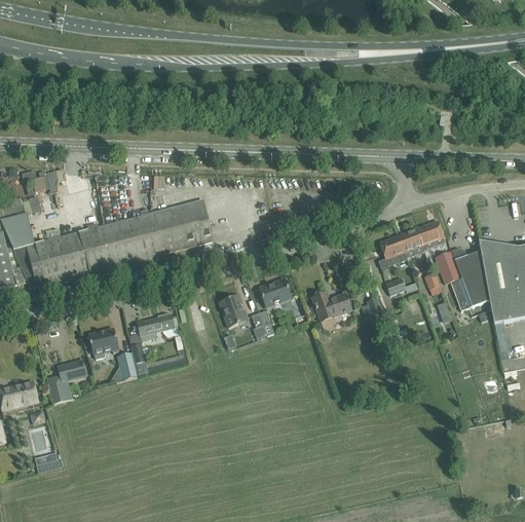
[(48,187),(44,175),(38,177),(35,169),(24,172),(27,181),(33,179),(36,190),(48,187)]
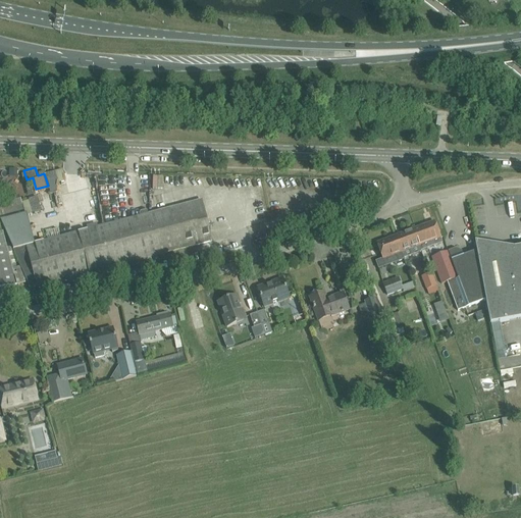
[(12,246),(19,263),(22,269),(30,285),(36,282),(74,272),(106,265),(158,251),(211,238),(201,197),(148,211),(95,224),(64,232),(59,234),(47,237),(34,240),(12,246)]
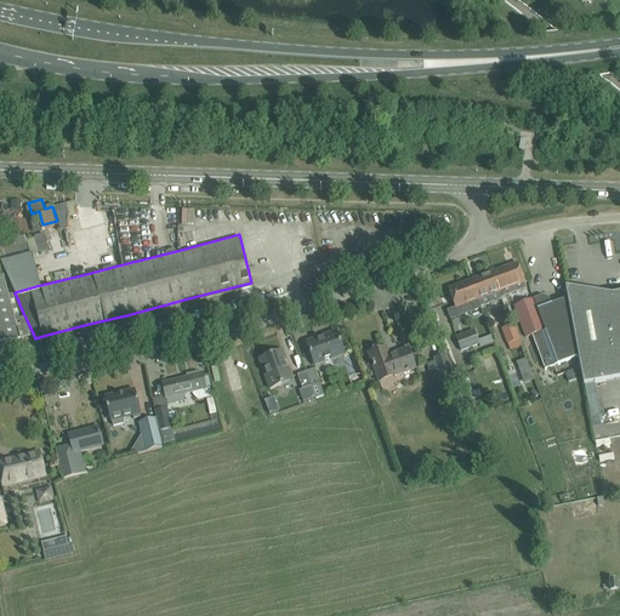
[(516,260),(490,269),(493,275),(498,289),(499,289),(500,294),(525,284),(523,279),(516,260)]
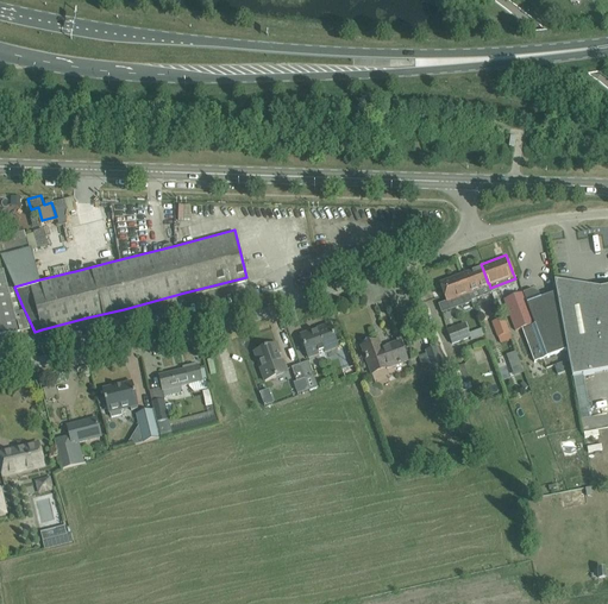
[(481,264),(461,271),(463,277),(468,290),(488,283),(483,270),(481,264)]
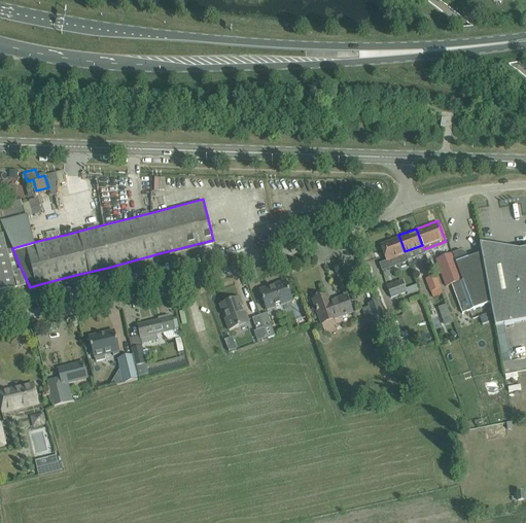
[(0,288),(16,284),(2,231),(0,232),(0,288)]
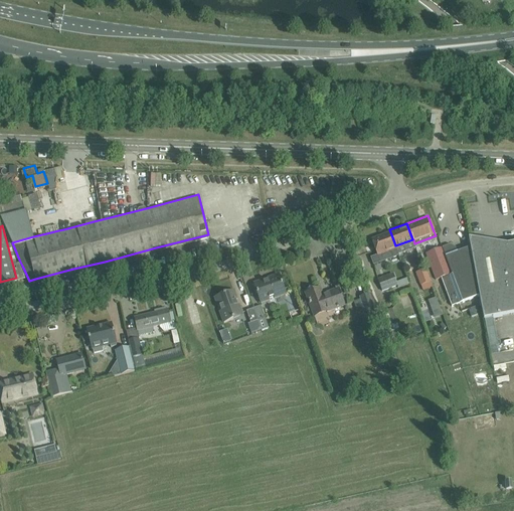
[(389,229),(371,236),(373,241),(374,245),(377,252),(387,248),(390,256),(397,252),(397,250),(395,245),(391,234),(389,229)]
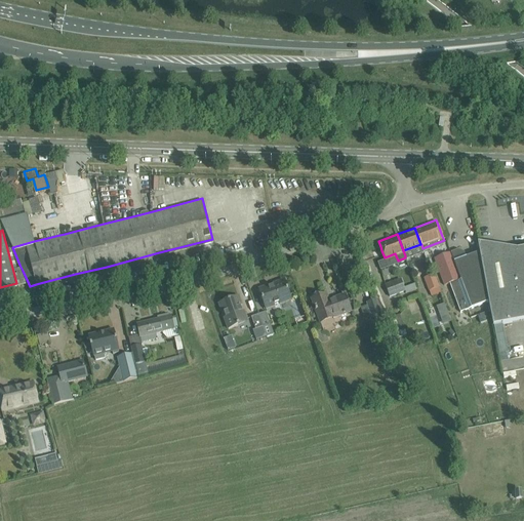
[(492,250),(490,242),(477,240),(479,249),(487,297),(491,322),(523,316),(523,247),(516,246),(492,250)]
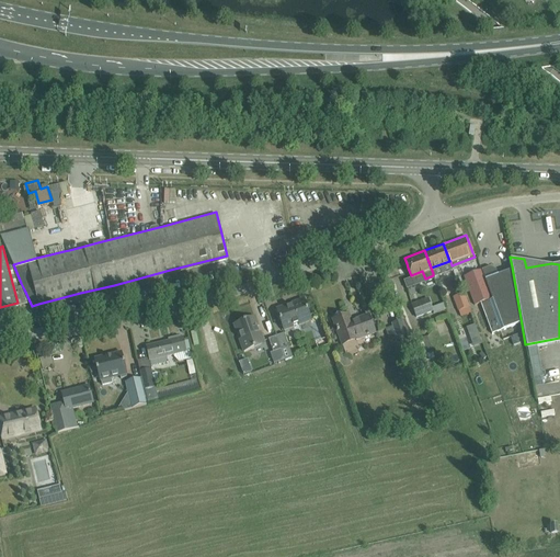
[(467,283),(475,302),(480,299),(491,330),(521,318),(512,266),(498,271),(495,265),(489,263),(487,269),(482,270),(481,266),(464,273),(467,283)]
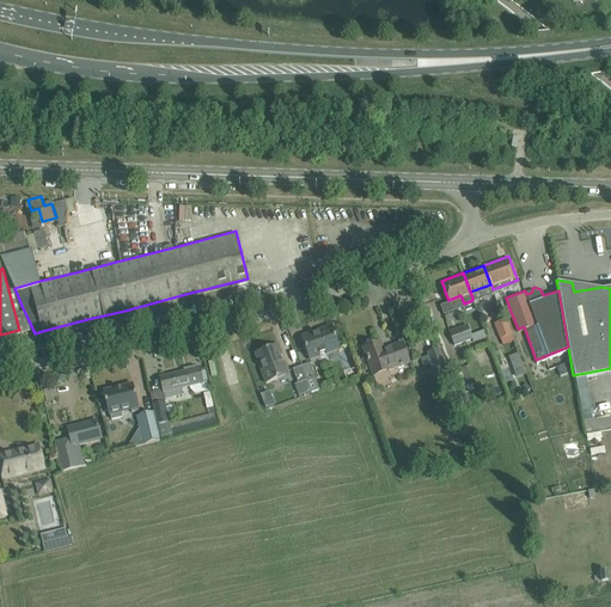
[(506,316),(494,320),(499,336),(512,331),(506,316)]
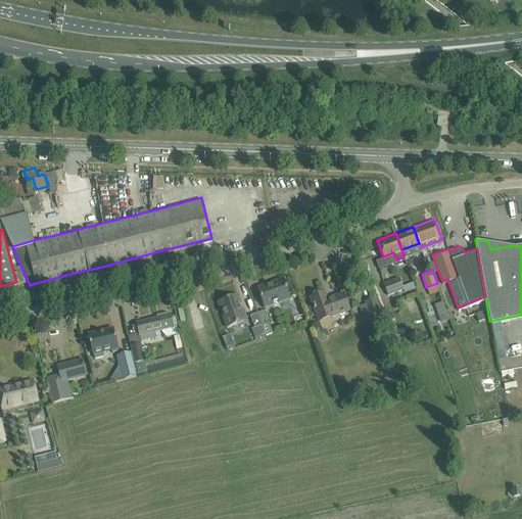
[(278,299),(287,296),(283,286),(286,285),(282,276),(256,285),(264,304),(273,301),(273,299),(277,297),(278,299)]
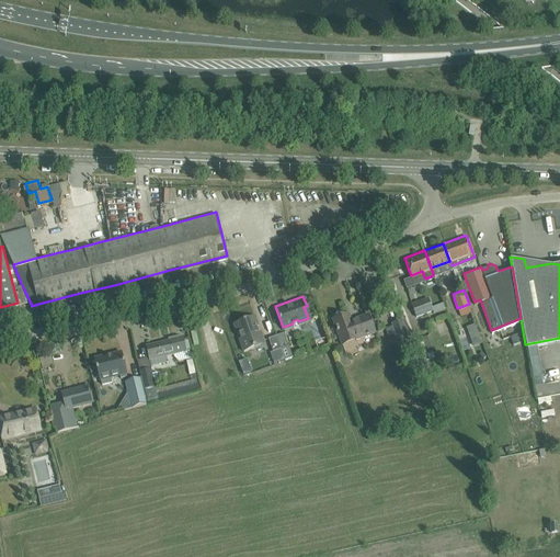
[(415,314),(432,308),(427,296),(411,303),(415,314)]
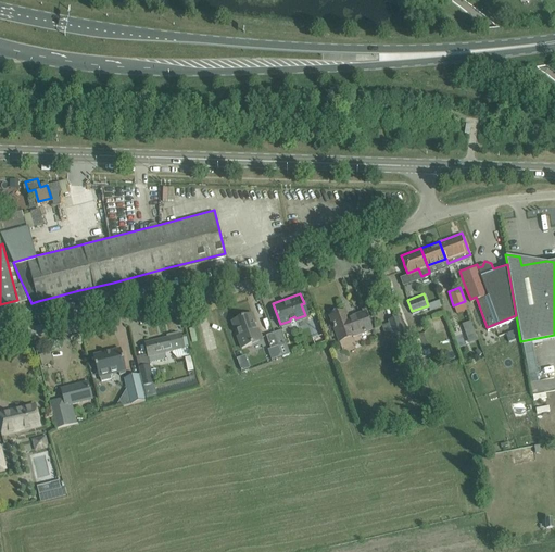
[(344,308),(329,313),(338,339),(370,327),(365,309),(348,315),(344,308)]
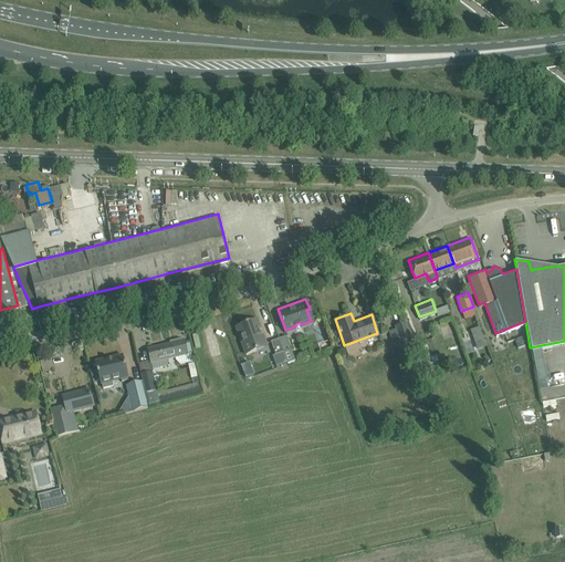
[(265,341),(262,332),(260,332),(259,326),(260,326),(257,316),(236,324),(239,334),(240,333),(242,339),(241,339),(246,352),(255,347),(254,345),(265,341)]
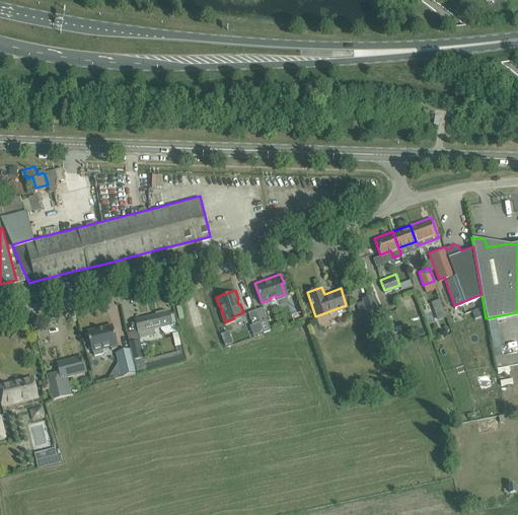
[(371,293),(361,296),(362,298),(366,310),(367,312),(377,308),(371,293)]
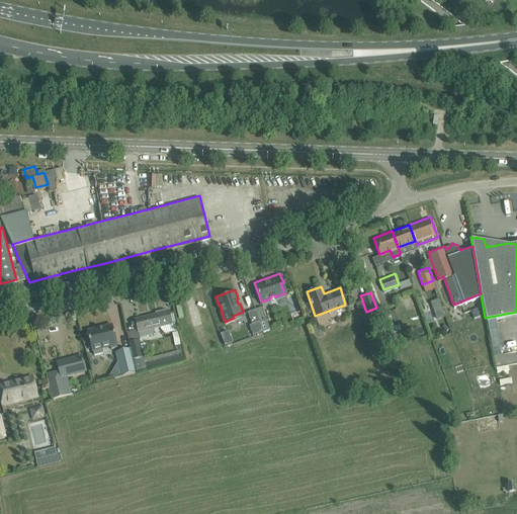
[(438,296),(430,300),(437,317),(444,314),(438,296)]
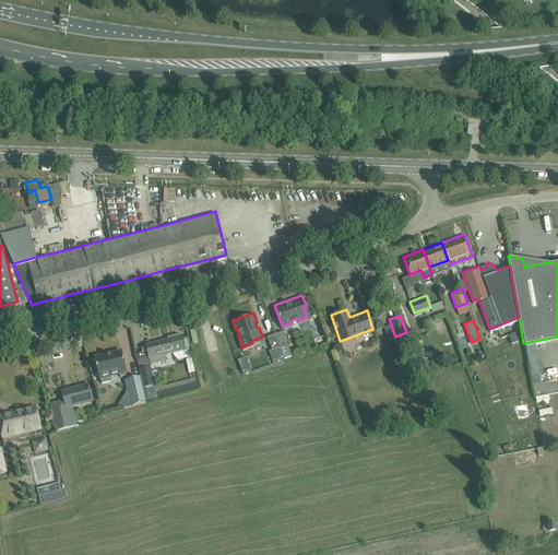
[(282,329),(275,331),(280,344),(287,342),(282,329)]
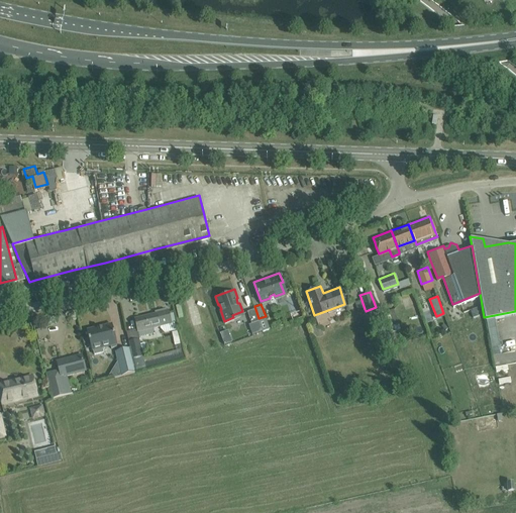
[(155,311),(134,316),(135,321),(136,326),(138,333),(153,330),(152,326),(159,324),(171,321),(167,308),(166,308),(165,306),(153,309),(155,311)]
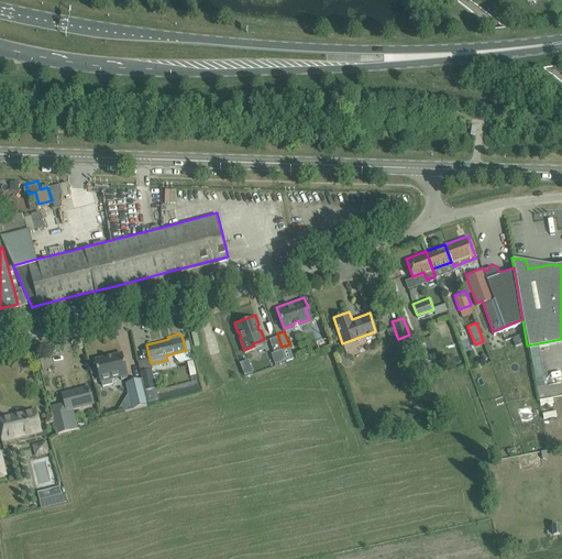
[(277,333),(268,337),(273,350),(282,347),(277,333)]
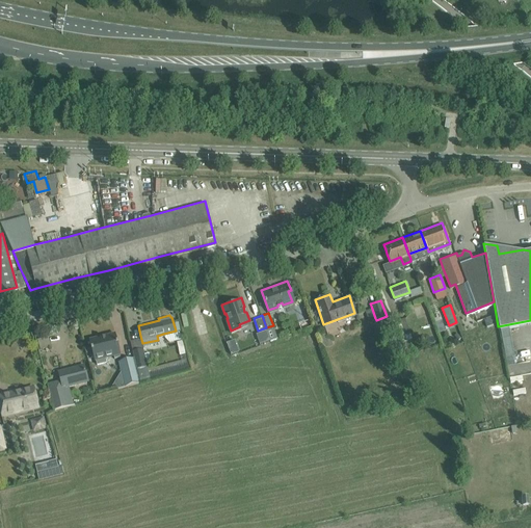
[(405,318),(400,320),(399,317),(394,319),(401,338),(405,337),(405,338),(412,336),(409,331),(405,318)]
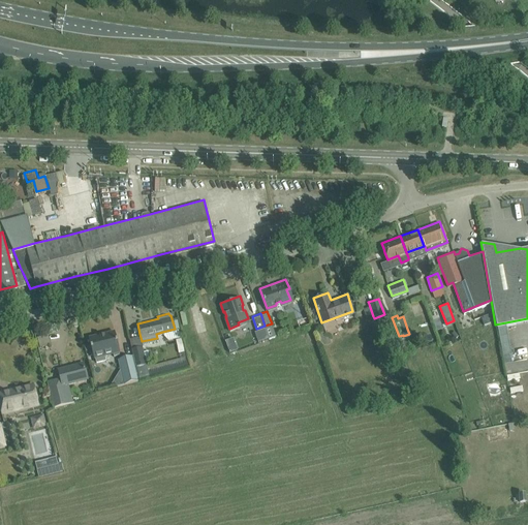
[(119,352),(118,349),(119,349),(114,329),(88,335),(93,356),(94,354),(95,360),(104,358),(103,352),(112,350),(113,353),(119,352)]
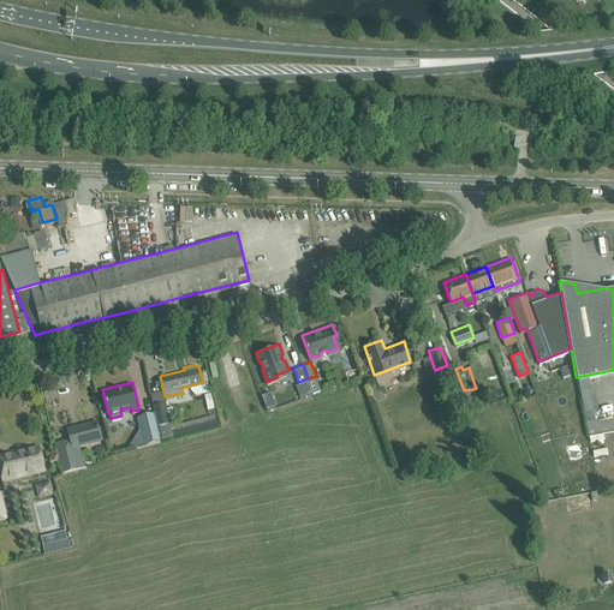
[(173,435),(165,400),(153,402),(161,437),(173,435)]
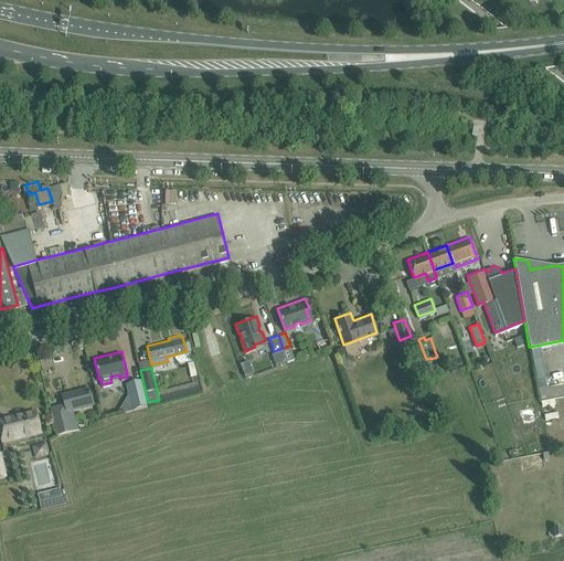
[(127,389),(132,408),(148,404),(148,402),(141,377),(126,381),(127,389)]
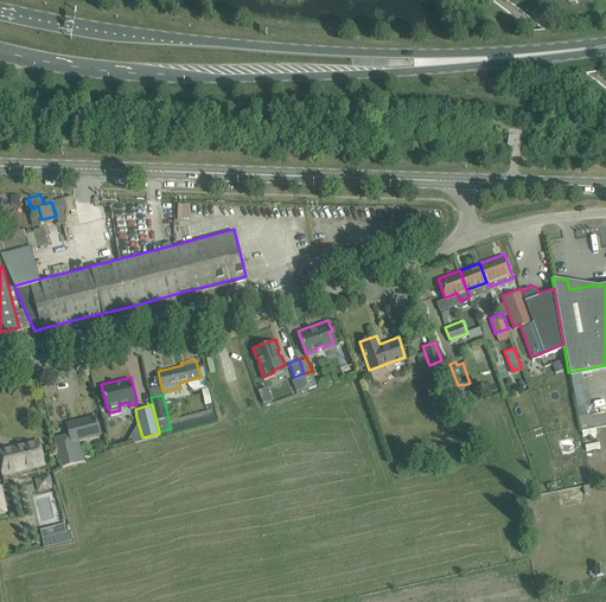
[(101,433),(95,412),(64,420),(68,430),(52,434),(61,463),(82,458),(77,439),(101,433)]
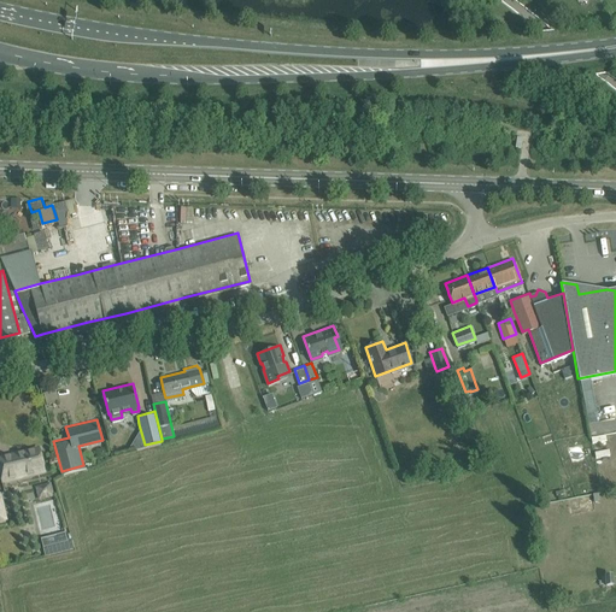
[(15,453),(13,451),(0,454),(0,476),(17,472),(17,474),(17,475),(44,468),(39,447),(15,453)]
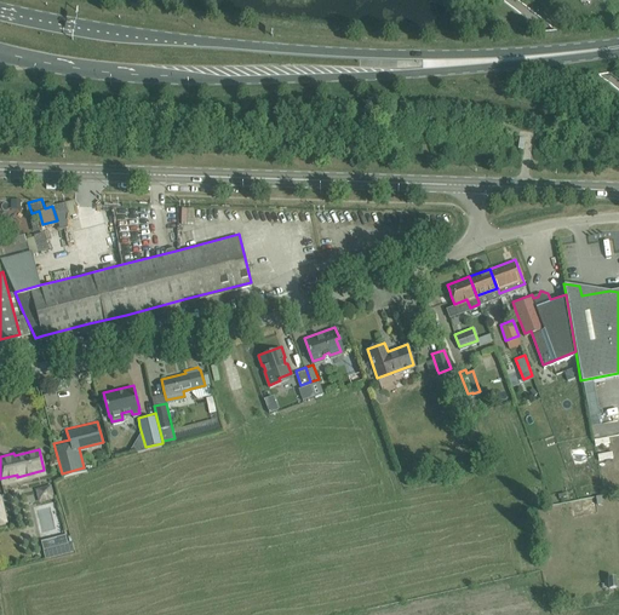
[(35,483),(38,498),(53,495),(52,481),(35,483)]
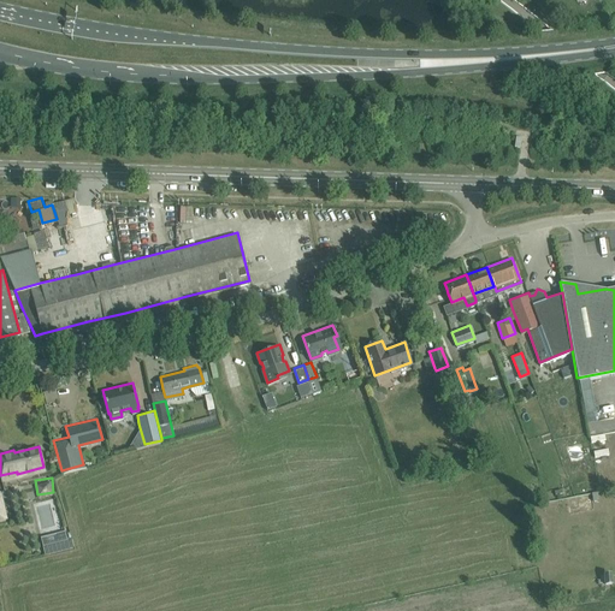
[(64,529),(54,532),(57,540),(66,538),(64,529)]
